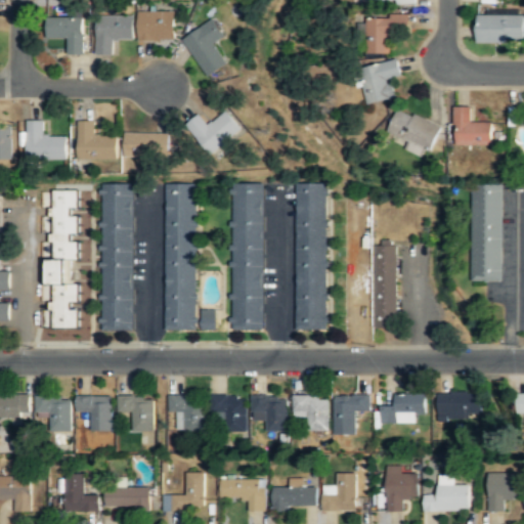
[(174,13),(138,13),(138,42),(174,42),(174,13)]
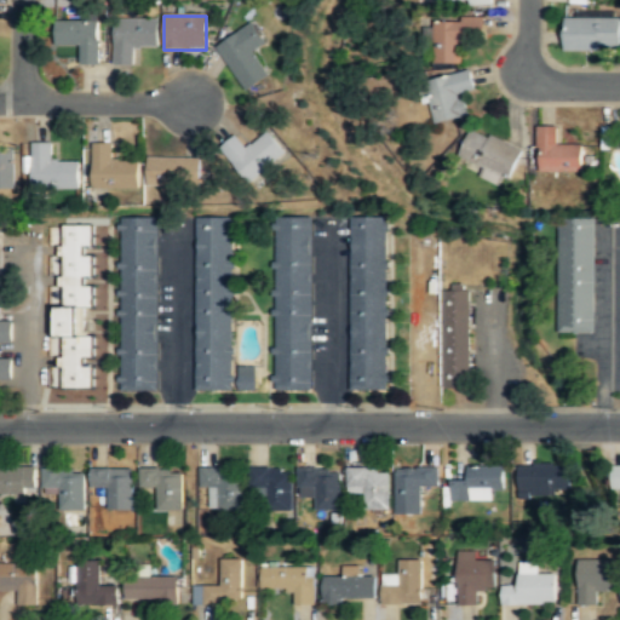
[(483,18),(430,19),(431,63),(463,63),(463,35),(483,35),(483,18)]
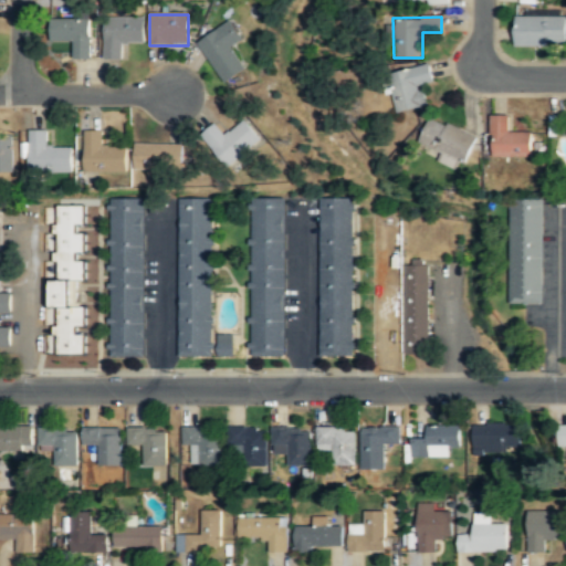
[(565,17),(514,17),(514,45),(565,45),(565,17)]
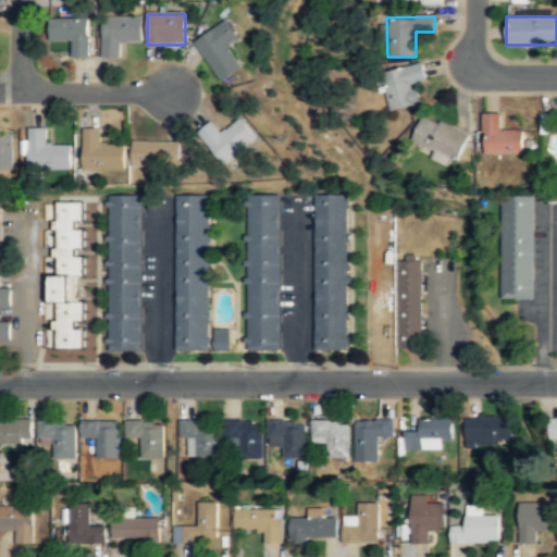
[(121,59),(121,44),(143,42),(141,17),(102,19),(103,59),(121,59)]
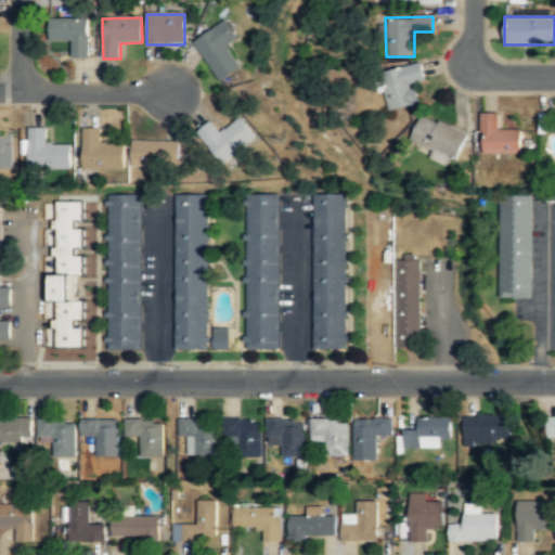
[(49,20),(50,41),(72,41),(72,59),(89,57),(89,18),(49,20)]
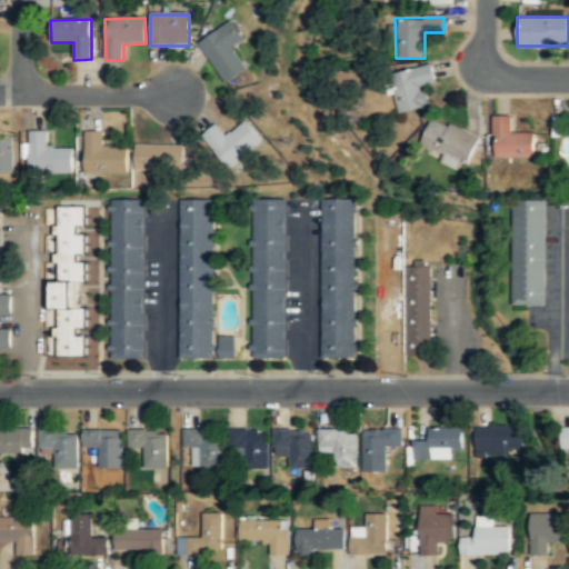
[(248,71),(235,48),(246,41),(235,21),(199,42),(225,86),(248,71)]
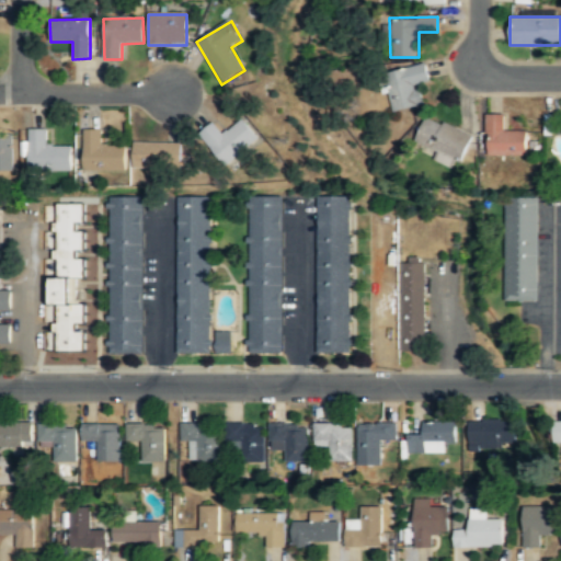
[(427,64),(386,71),(392,111),(423,105),(419,84),(431,82),(427,64)]
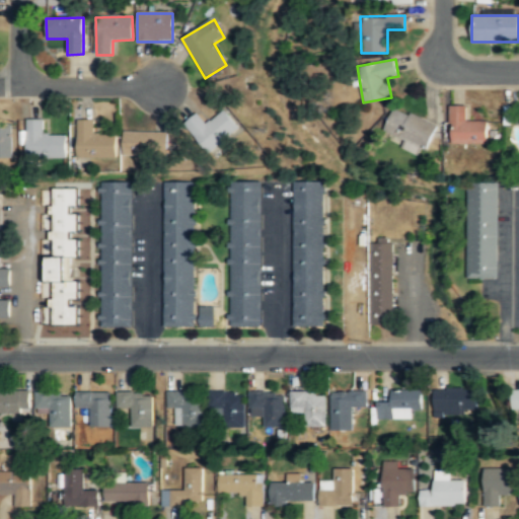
[(450,106),(450,144),(487,144),(487,121),(464,121),(464,106),(450,106)]
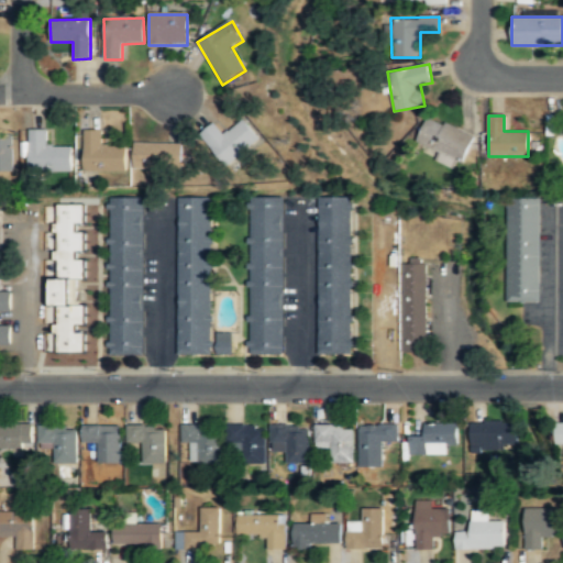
[(473,138),(426,119),(416,144),(440,153),(438,162),(451,166),(454,158),(464,162),(473,138)]
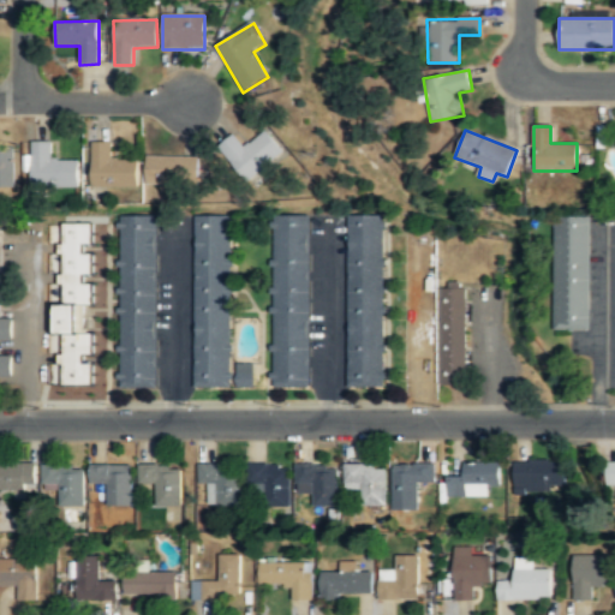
[(249,183),(284,151),(266,131),(246,148),(233,135),(219,148),(249,183)]
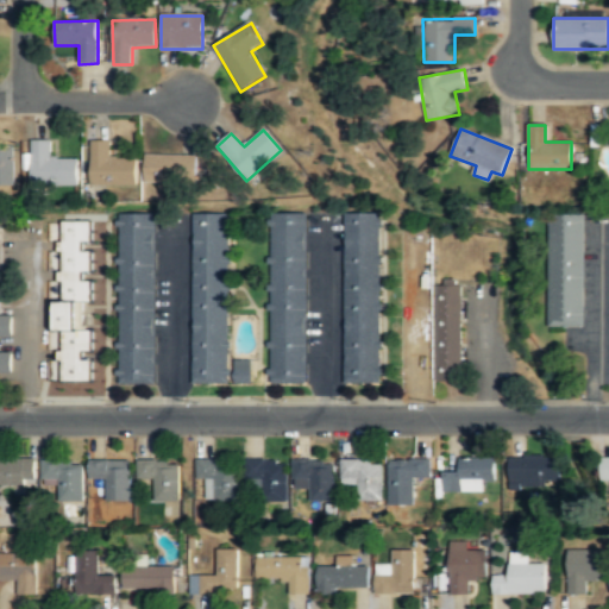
[(51,140),(31,140),(31,187),(77,187),(77,159),(51,159),(51,140)]
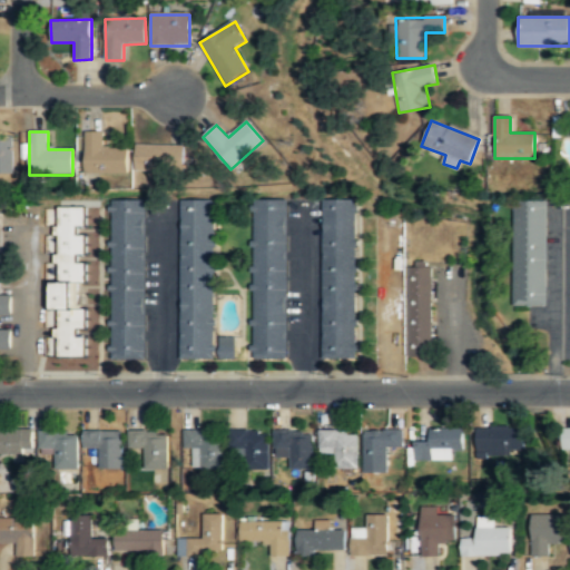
[(128,174),(128,148),(104,148),(104,131),(85,131),(85,174),(128,174)]
